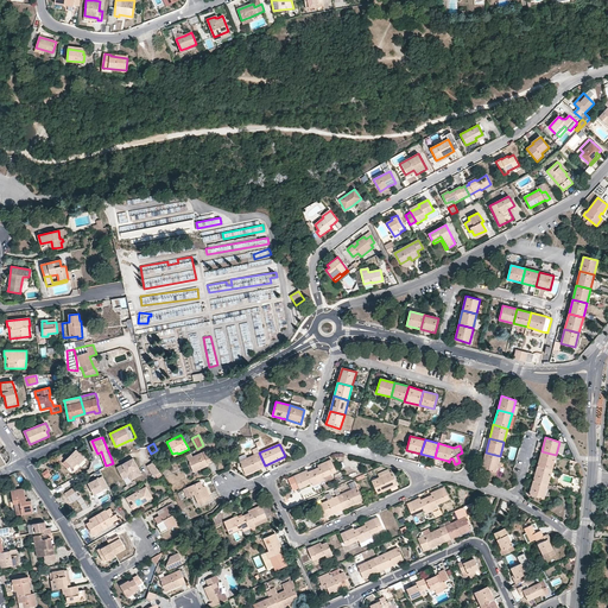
[(245,474),(265,466),(259,453),(257,448),(252,450),(254,455),(247,458),(240,462),(239,462),(245,474)]
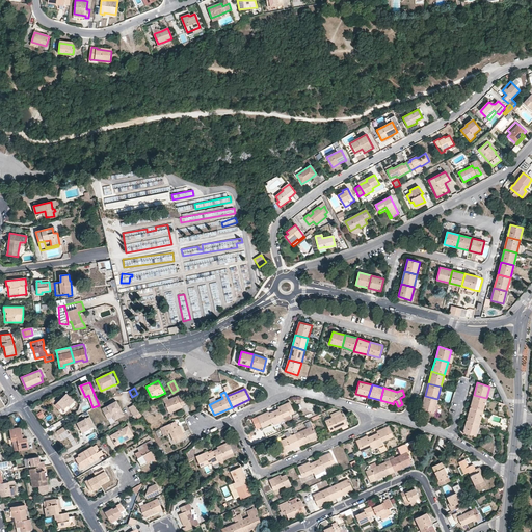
[(70,397),(67,394),(55,405),(59,410),(62,407),(64,409),(68,405),(69,406),(74,401),(72,399),(73,398),(71,396),(70,397)]
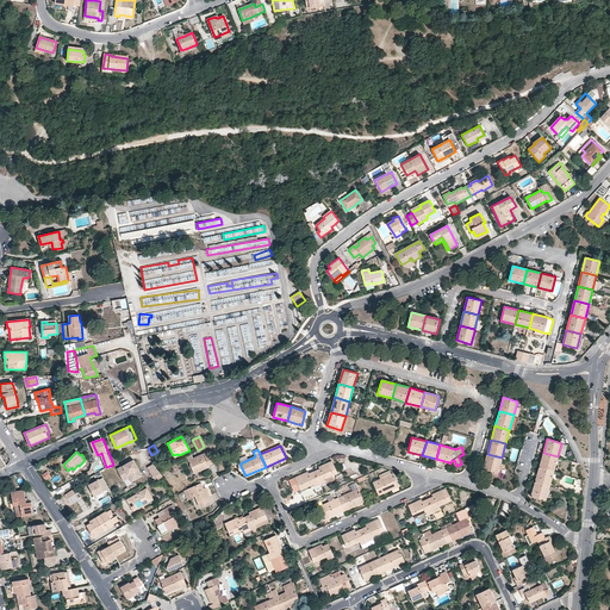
[(188,461),(194,473),(215,465),(209,452),(192,459),(188,461)]
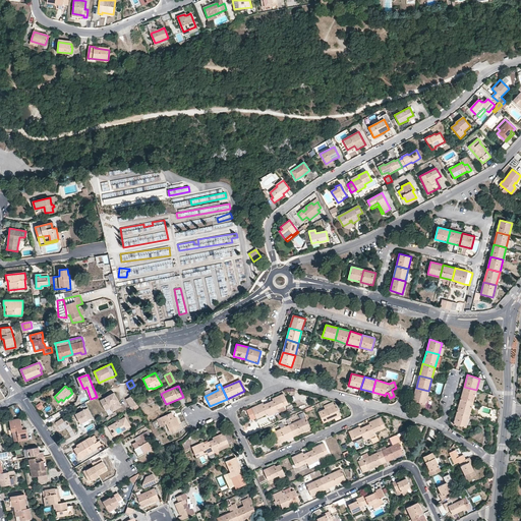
[(476,390),(464,387),(460,399),(472,403),(474,399),(476,390)]
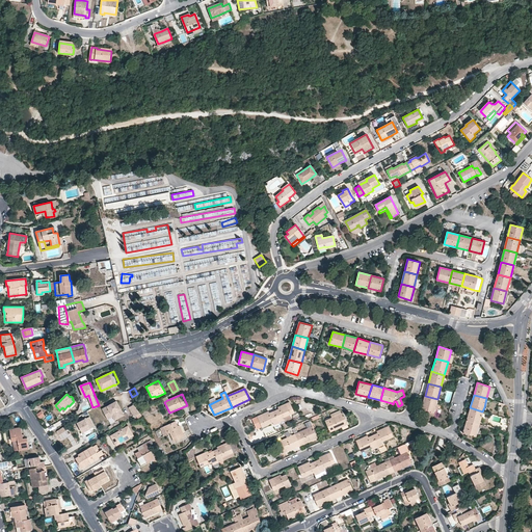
[(428,410),(433,413),(436,404),(437,399),(425,396),(421,408),(428,410)]
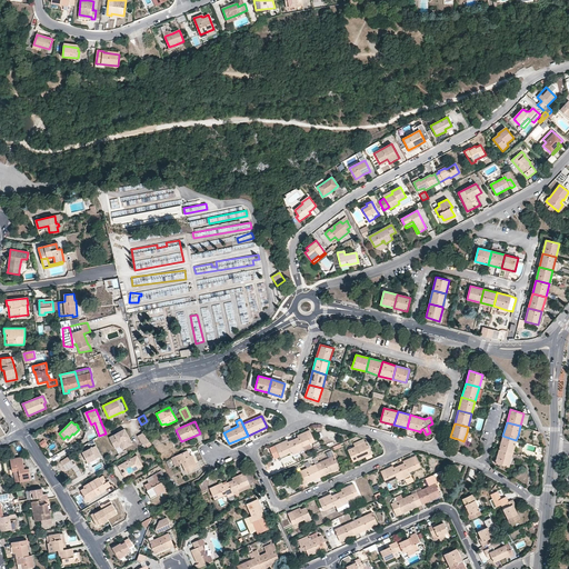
[(131,441),(123,429),(119,432),(119,433),(118,433),(117,432),(108,438),(113,447),(121,442),(123,446),(131,441)]
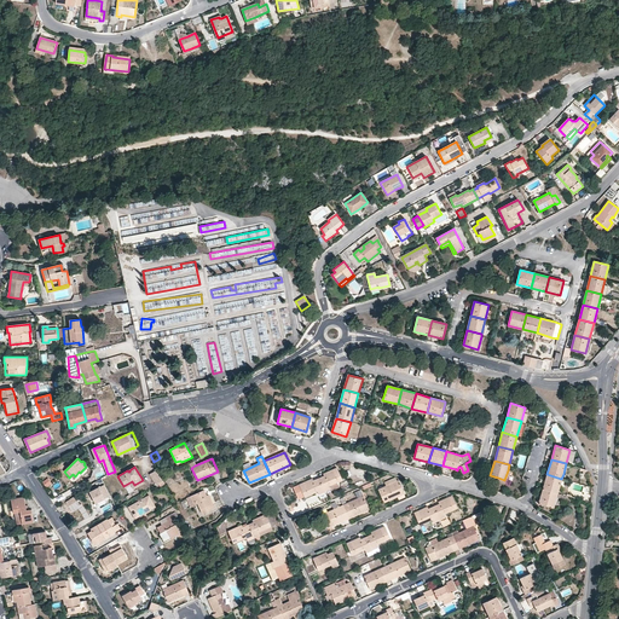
[(331,489),(330,485),(337,482),(342,480),(336,468),(323,474),(324,475),(318,478),(313,480),(312,479),(299,485),(305,497),(317,491),(319,495),(325,492),(331,489)]
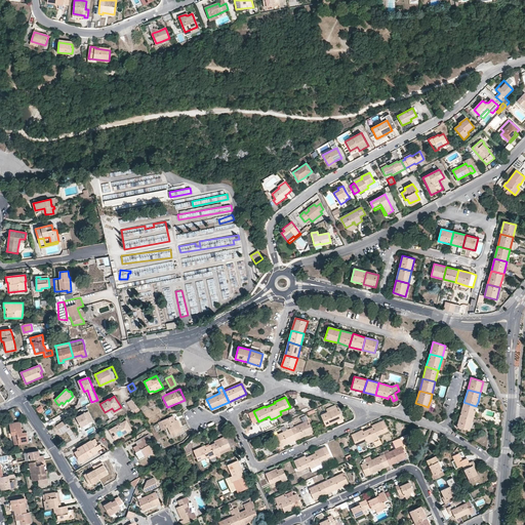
[(132,399),(127,402),(132,411),(138,408),(132,399)]
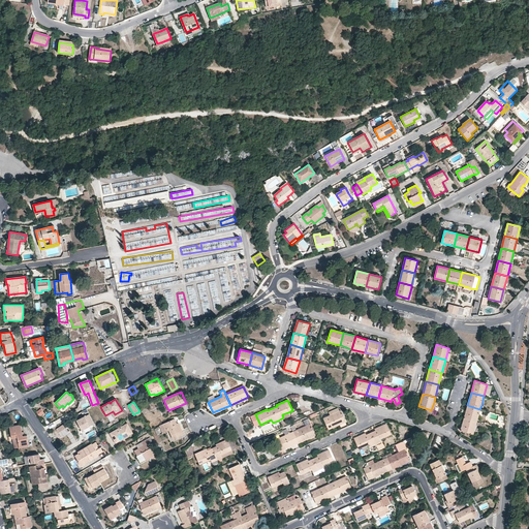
[(434,402),(431,410),(426,408),(426,411),(433,413),(436,402),(434,402)]
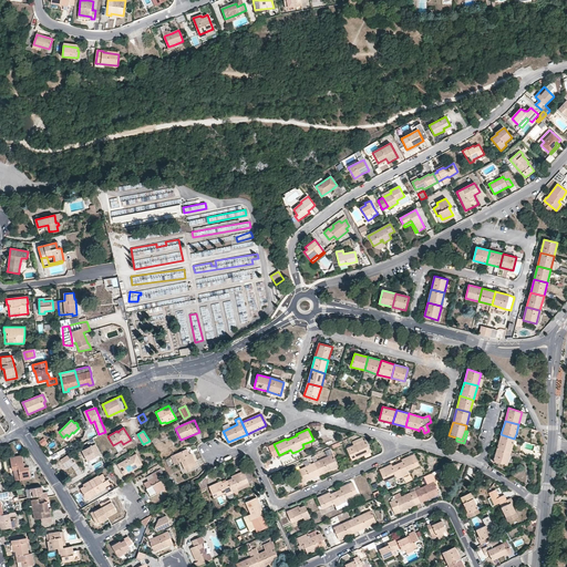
[(511,452),(514,439),(501,434),(497,447),(511,452)]
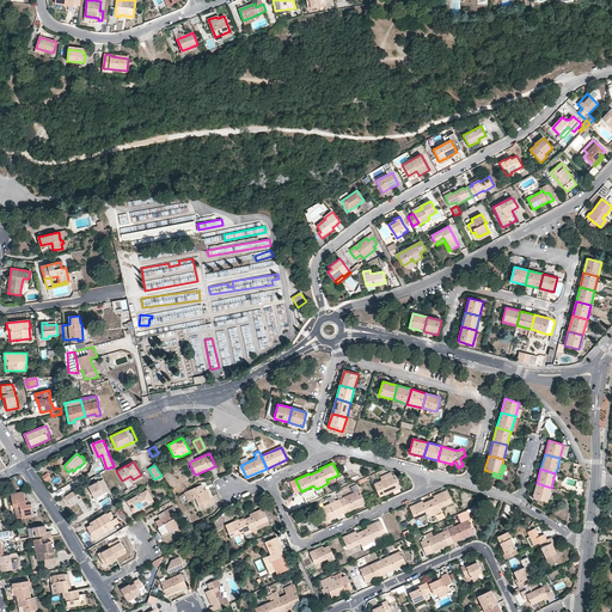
[(374,484),(380,497),(401,488),(395,475),(374,484)]
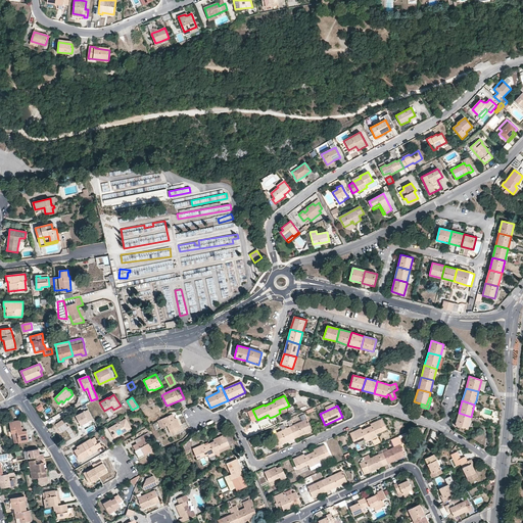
[(91,419),(86,411),(76,417),(81,426),(91,419)]
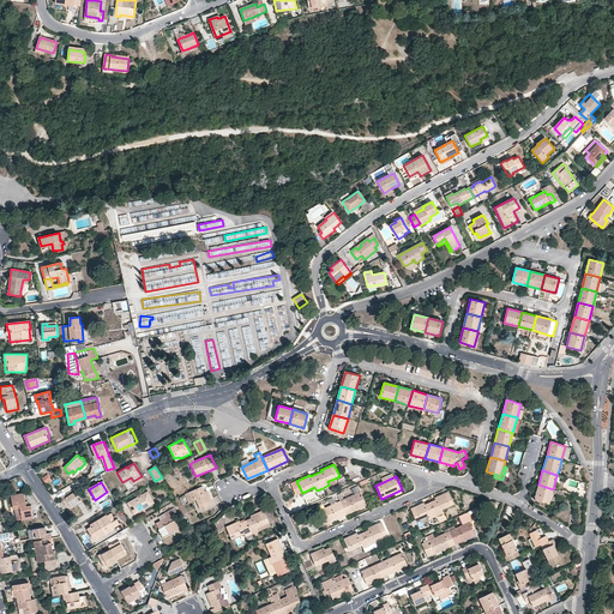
[(535,499),(548,504),(553,489),(539,485),(535,497),(535,499)]
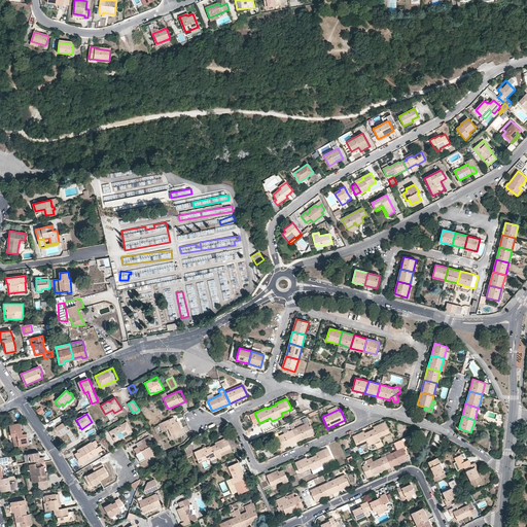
[(177,421),(175,422),(173,418),(162,423),(164,428),(167,426),(168,429),(172,437),(182,433),(177,421)]
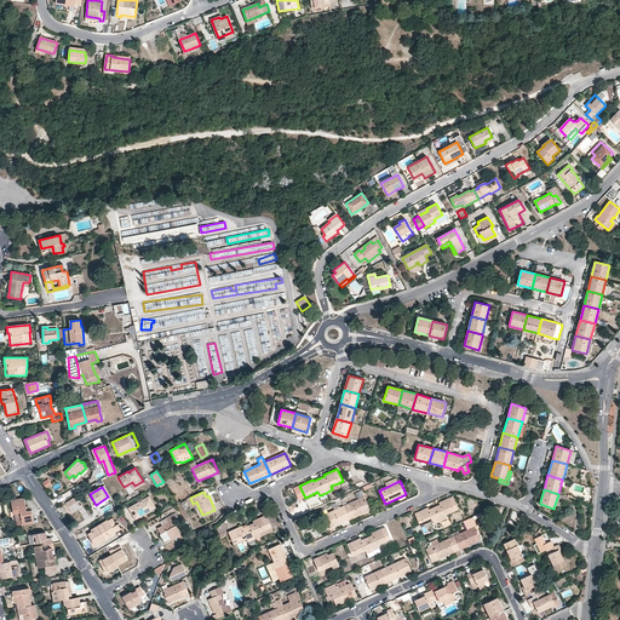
[(81,505),(76,497),(67,503),(72,511),(81,505)]
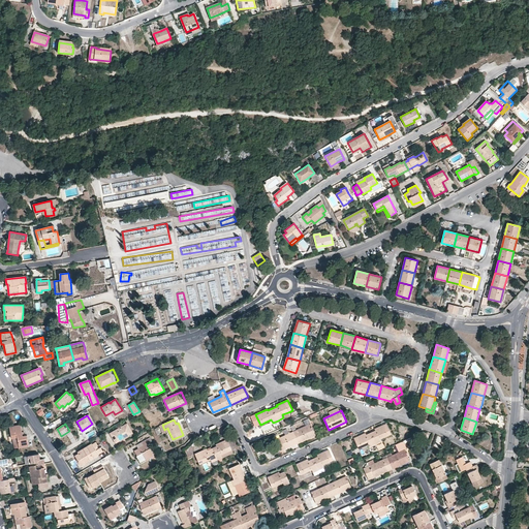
[(292,432),(298,443),(315,435),(310,424),(306,426),(296,431),(292,432)]
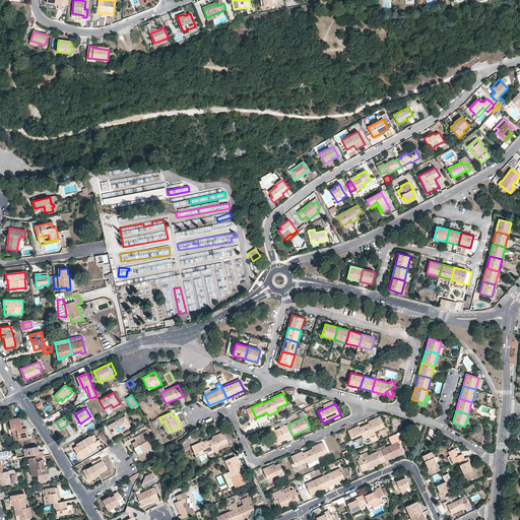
[(369,421),(369,424),(365,426),(361,428),(360,426),(347,431),(352,441),(364,436),(365,439),(370,437),(375,434),(374,432),(384,427),(380,416),(369,421)]
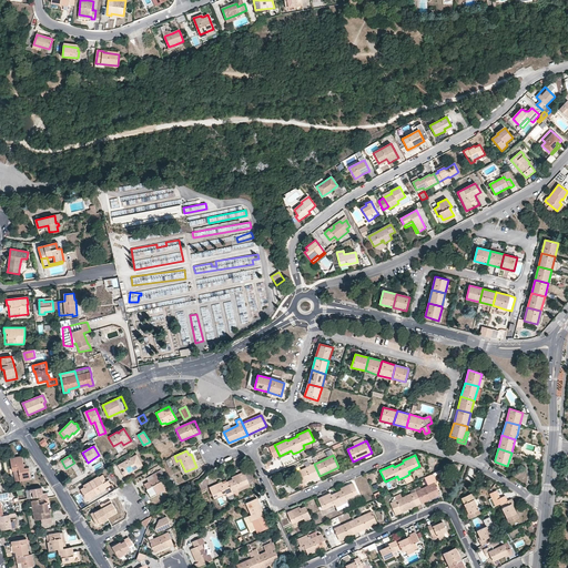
[(119,466),(124,475),(142,465),(135,456),(119,466)]
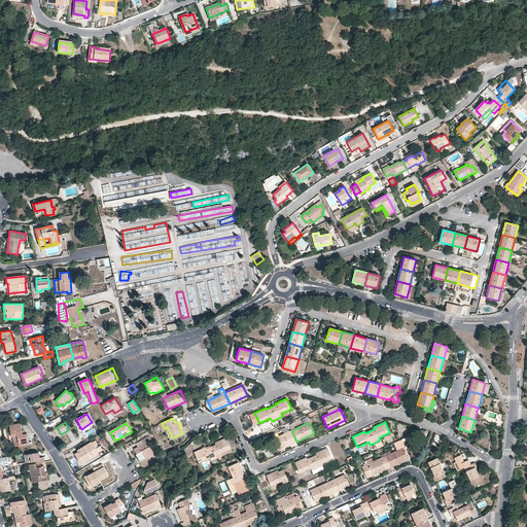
[(168,429),(167,426),(164,428),(162,423),(161,423),(159,424),(162,431),(168,429)]
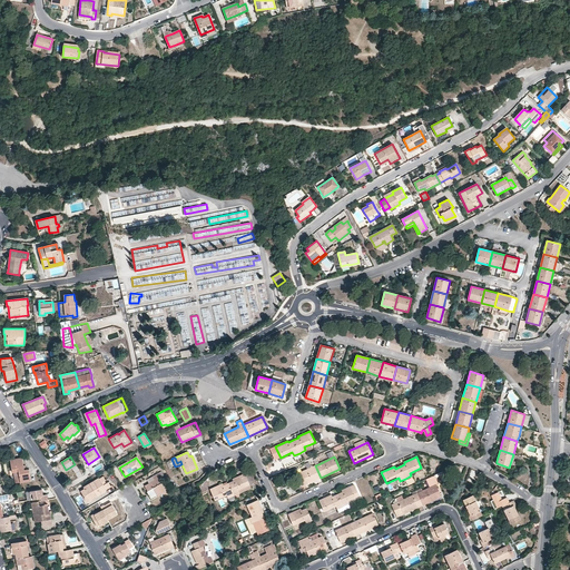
[(25,470),(22,459),(10,460),(12,472),(13,472),(18,471),(20,482),(30,480),(29,470),(25,470)]
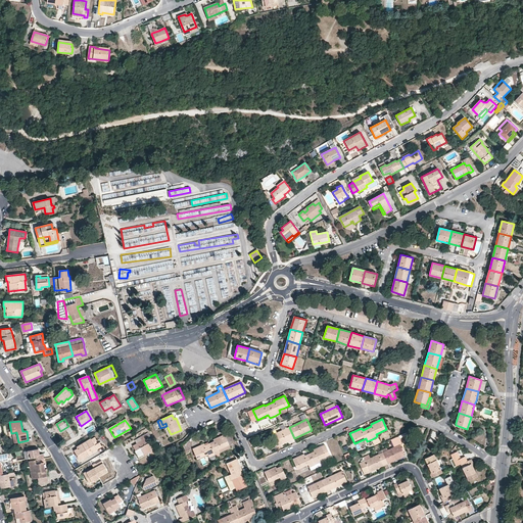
[(272,435),(277,445),(294,438),(289,427),(272,435)]
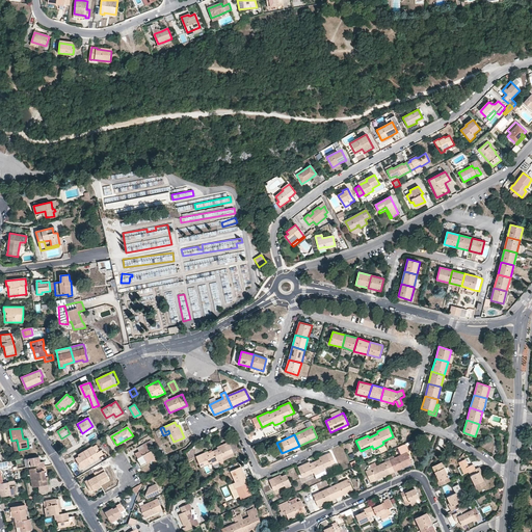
[(138,458),(142,455),(148,462),(155,458),(148,447),(151,445),(149,441),(142,445),(143,448),(144,450),(142,451),(141,450),(135,453),(138,458)]
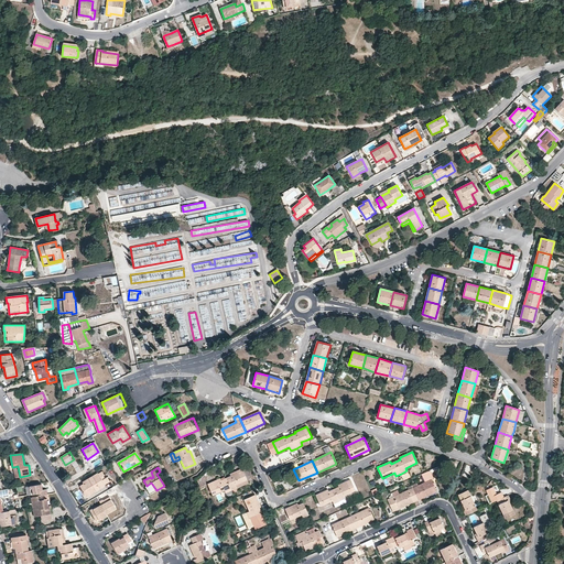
[(230,474),(230,476),(220,480),(220,478),(207,484),(213,496),(225,490),(226,494),(237,488),(236,485),(248,480),(247,479),(242,469),(242,468),(230,474)]
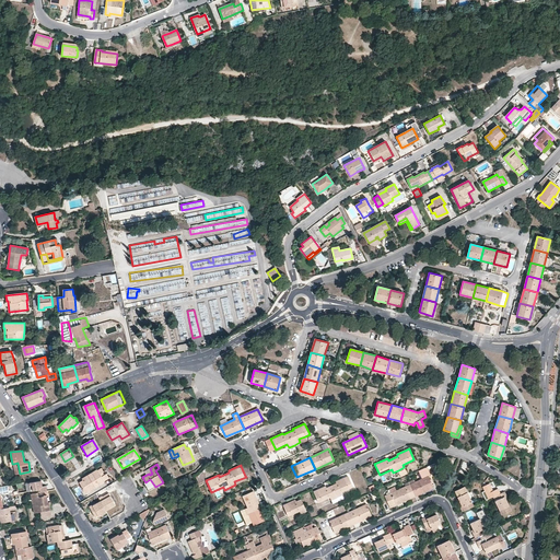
[(419,470),(422,478),(428,476),(431,475),(428,467),(419,470)]
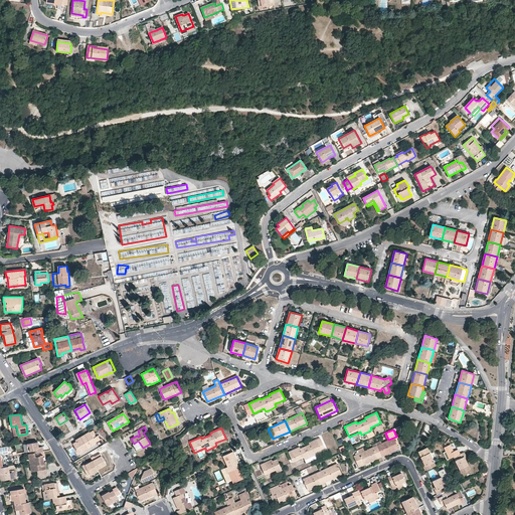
[(80,438),(81,440),(76,443),(75,442),(72,444),(78,454),(96,443),(100,440),(98,436),(96,437),(94,435),(96,434),(93,431),(90,433),(90,432),(80,438)]
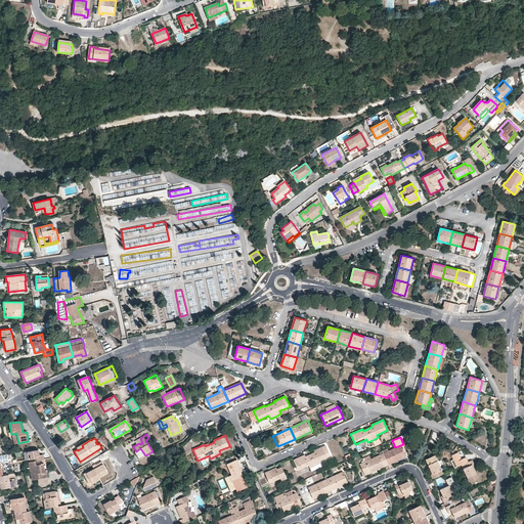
[(314,452),(310,454),(315,466),(320,463),(319,461),(322,459),(330,455),(325,445),(314,450),(314,452)]
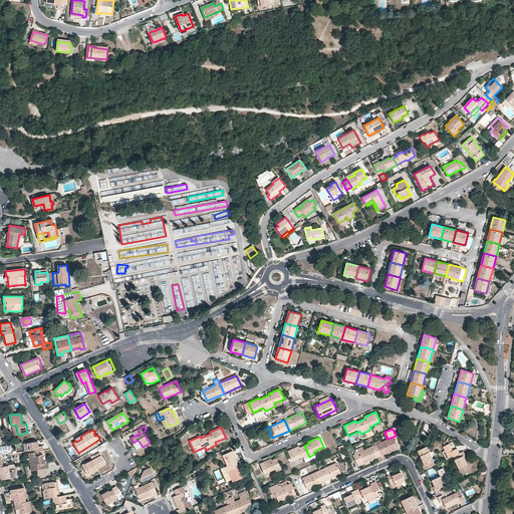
[(388,439),(375,445),(363,450),(359,453),(353,455),(357,465),(363,462),(364,463),(380,456),(399,448),(393,437),(388,439)]
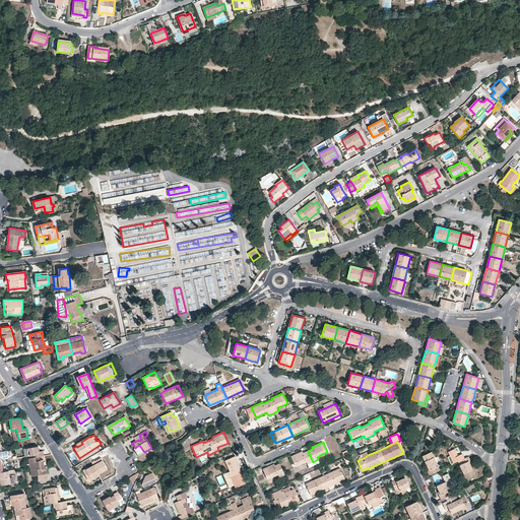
[(39,447),(27,448),(28,456),(37,455),(37,457),(44,456),(43,451),(40,452),(39,447)]
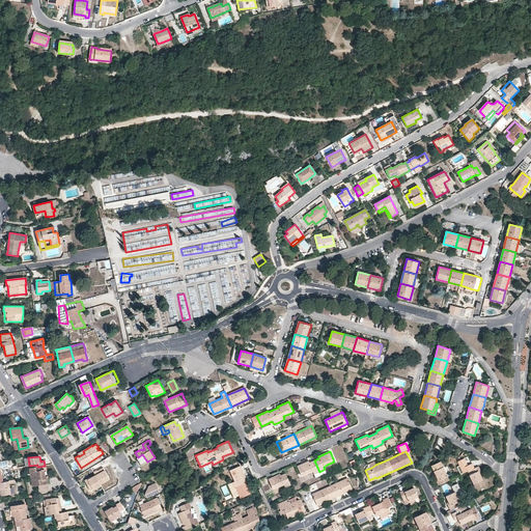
[(468,471),(475,468),(472,463),(468,465),(465,458),(458,462),(460,466),(457,467),(462,474),(468,471)]
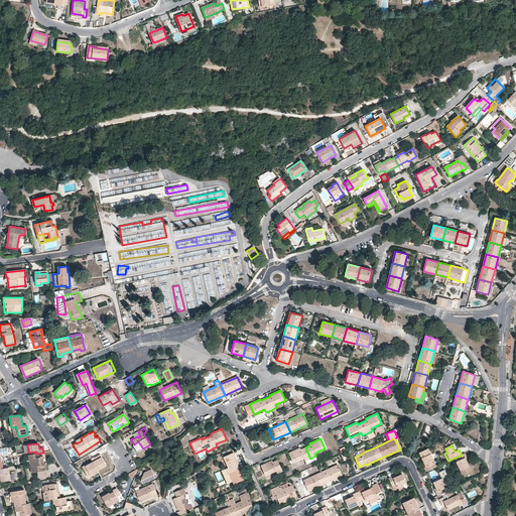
[(289,453),(293,463),(304,458),(305,461),(310,459),(305,447),(301,449),(300,447),(289,453)]
